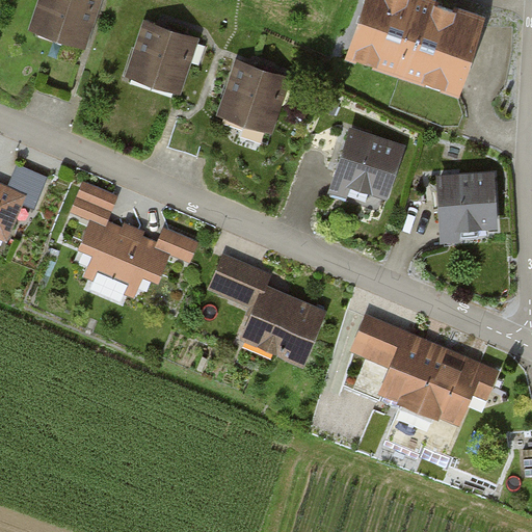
[(103,0),(37,0),(28,31),(86,50),(103,0)]
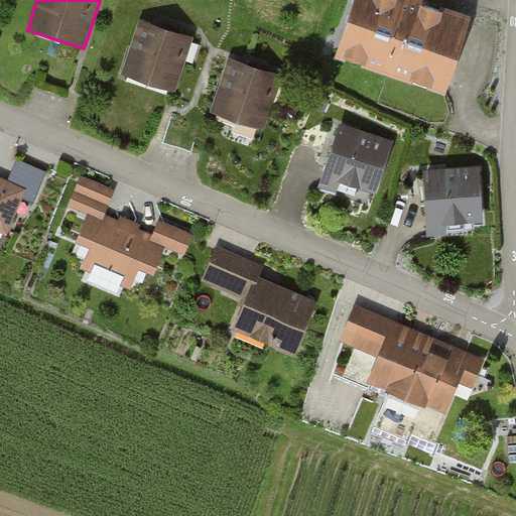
[(464,15),(421,0),(349,0),(331,52),(437,90),(464,15)]
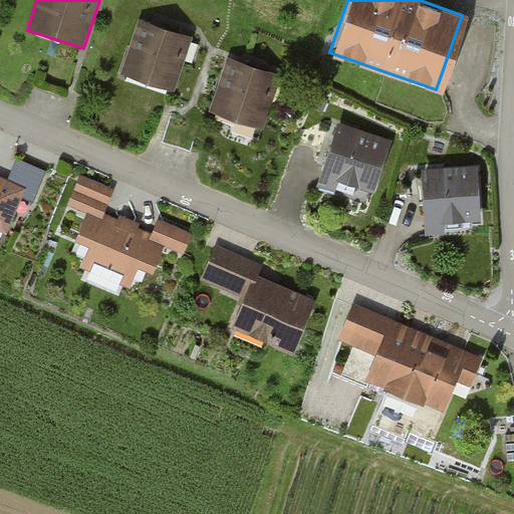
[(193,37),(139,20),(120,77),(175,94),(193,37)]
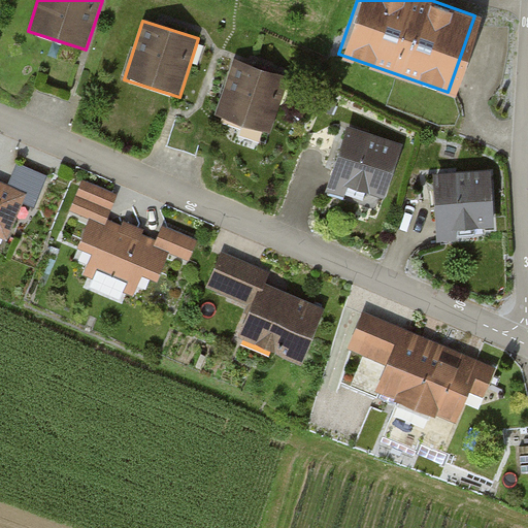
[(290,78),(234,60),(216,116),(270,134),(290,78)]
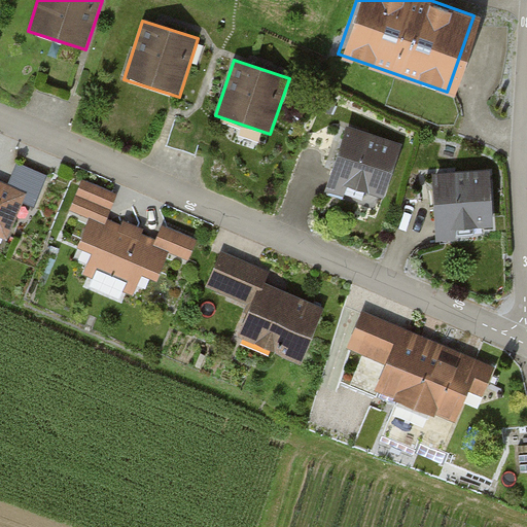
[(400,142),(346,125),(323,191),(378,210),(400,142)]
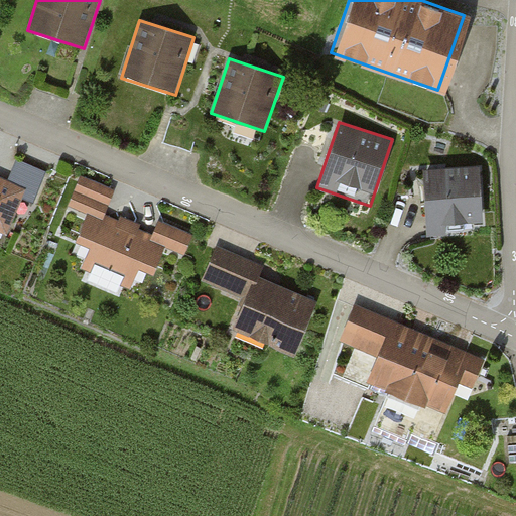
[(0,232),(2,233),(18,198),(34,205),(47,174),(15,159),(6,180),(0,177),(0,232)]
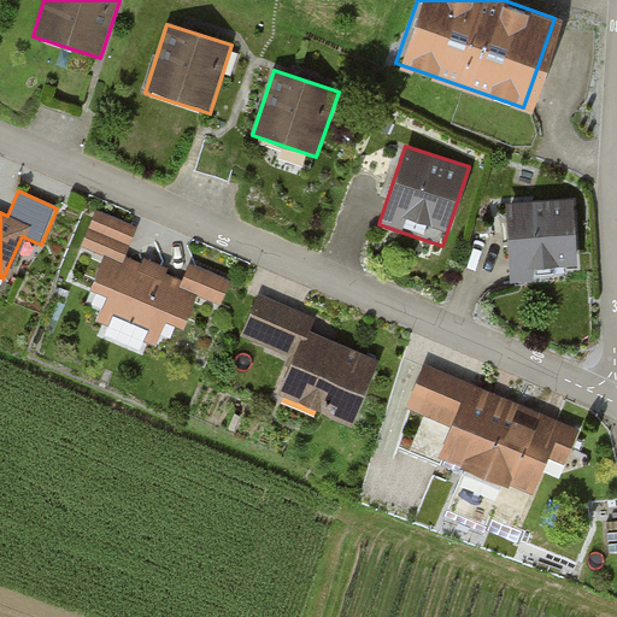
[(571,199),(504,203),(507,281),(576,277),(571,199)]
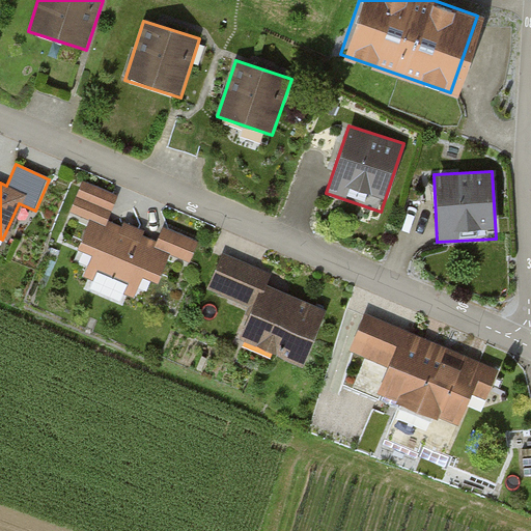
[(158,242),(107,220),(117,197),(83,182),(70,212),(85,219),(74,246),(91,254),(79,282),(128,304),(139,278),(154,284),(167,253),(190,262),(199,242),(164,226),(158,242)]
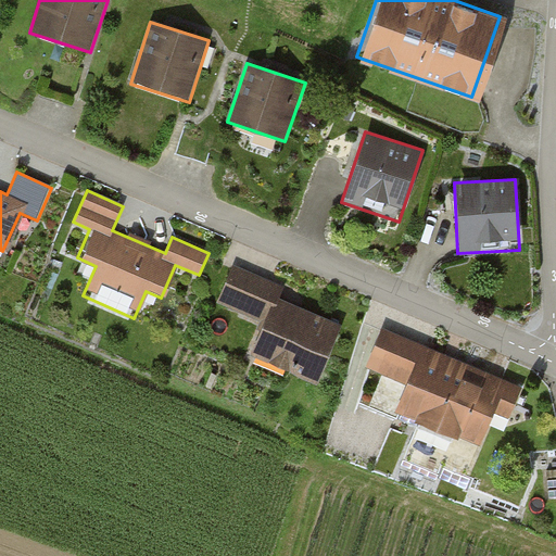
[(340,323),(279,298),(285,286),(231,265),(217,301),(261,319),(247,353),(316,380),(340,323)]
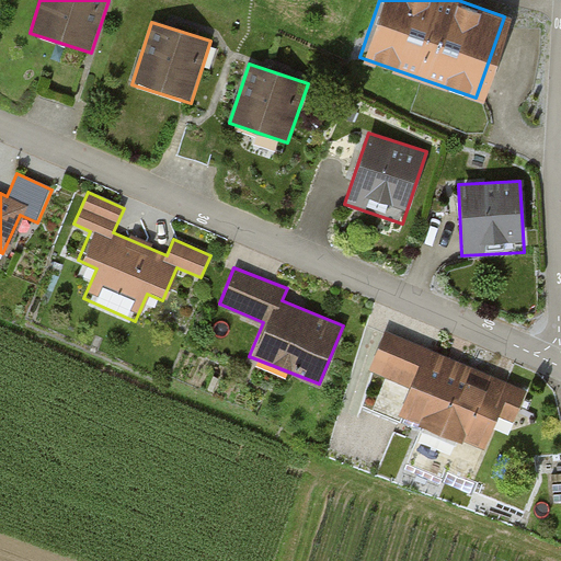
[(527,391),(382,330),(367,366),(405,382),(395,408),(480,444),(493,413),(513,422),(527,391)]
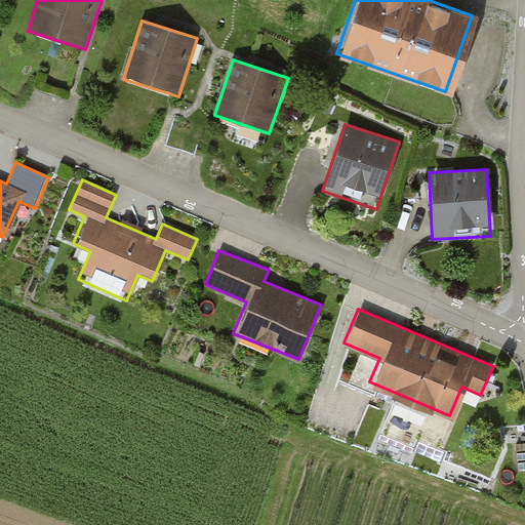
All buildings are outlined.
